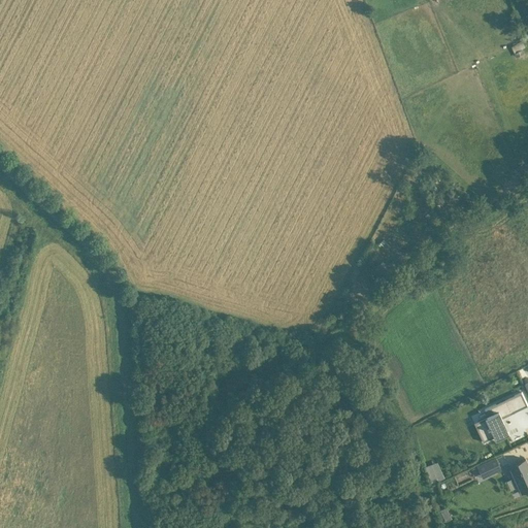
[(512,45),(515,53),(517,57),(525,53),(523,48),(526,46),(523,40),(512,45)]
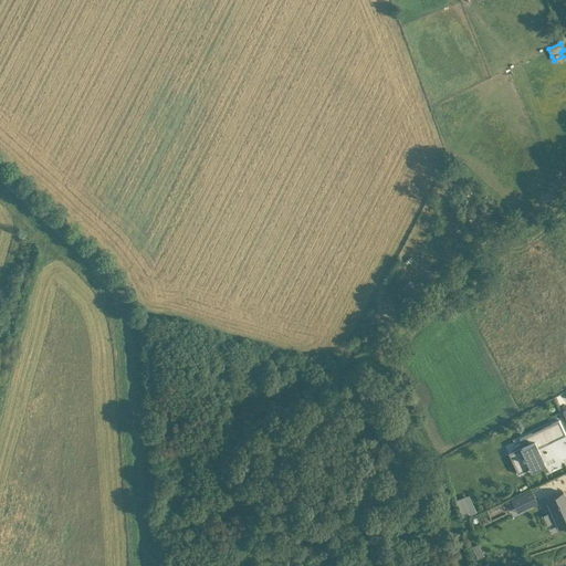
[(429,272),(421,279),(428,285),(436,280),(429,272)]
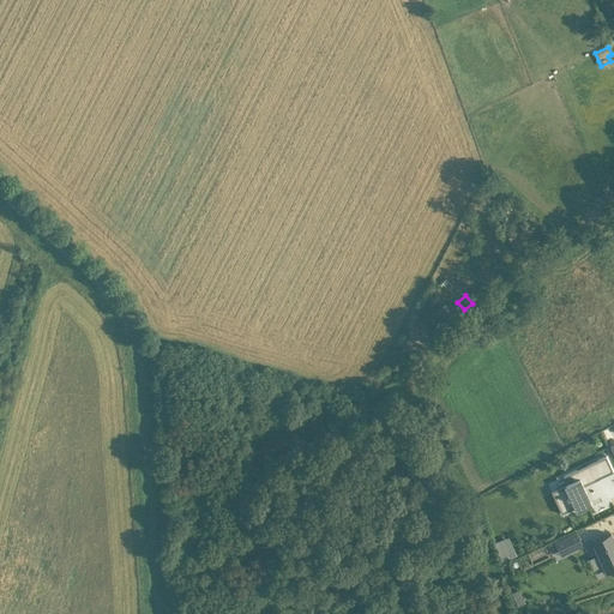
[(456,317),(451,311),(443,317),(449,324),(456,317)]
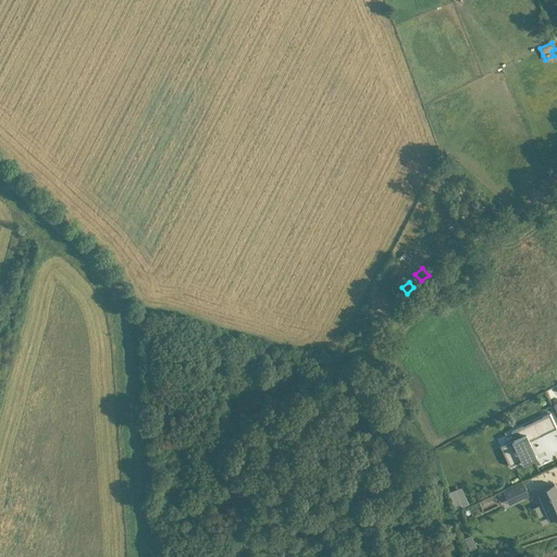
[(543,417),(549,431),(556,428),(556,426),(551,412),(543,417)]
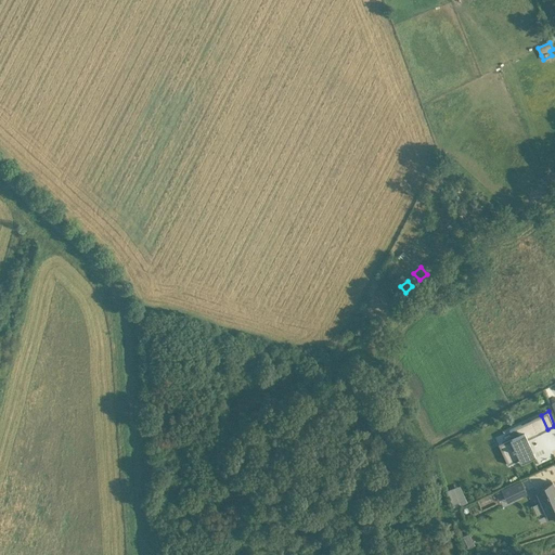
[(507,464),(518,459),(520,463),(534,456),(527,439),(536,435),(529,421),(510,429),(510,430),(514,428),(517,435),(502,442),(503,443),(504,442),(508,451),(504,453),(508,463),(507,463),(507,464)]
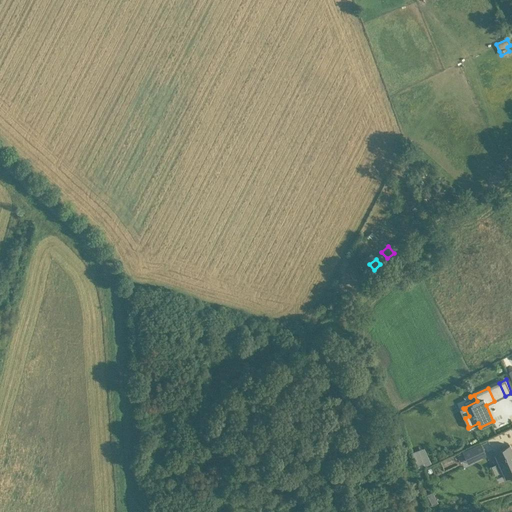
[(462,452),(467,461),(485,453),(480,443),(462,452)]
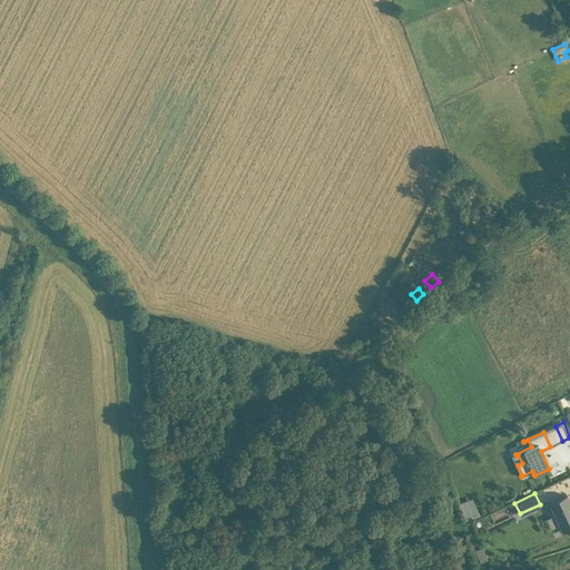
[(549,503),(562,532),(569,528),(569,501),(567,494),(549,503)]
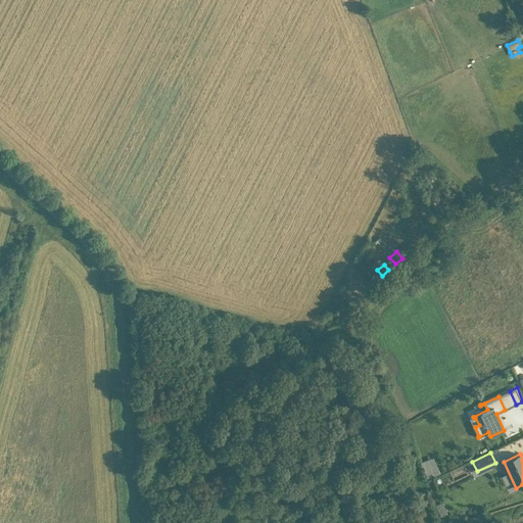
[(425,478),(432,475),(426,459),(419,462),(425,478)]
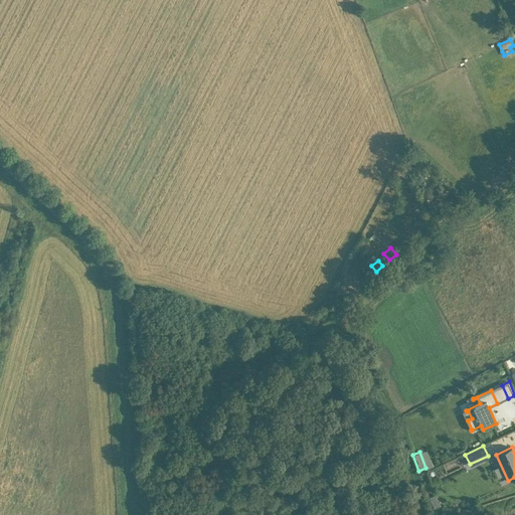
[(436,494),(430,497),(435,508),(441,505),(436,494)]
